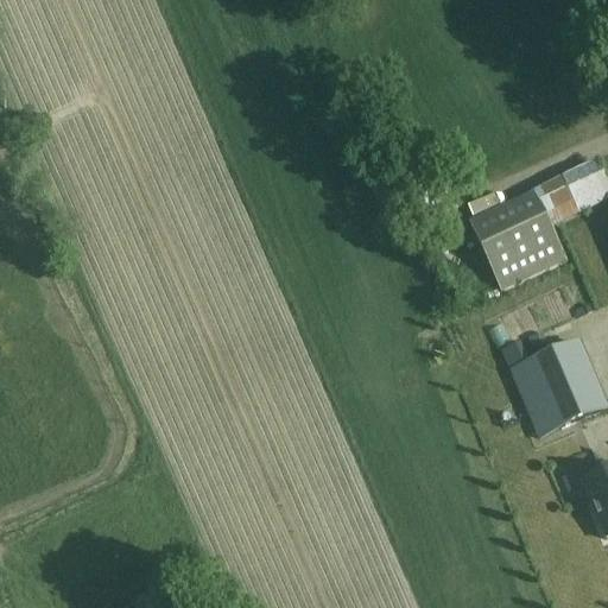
[(550,222),(607,198),(607,183),(597,157),(533,183),(550,222)]
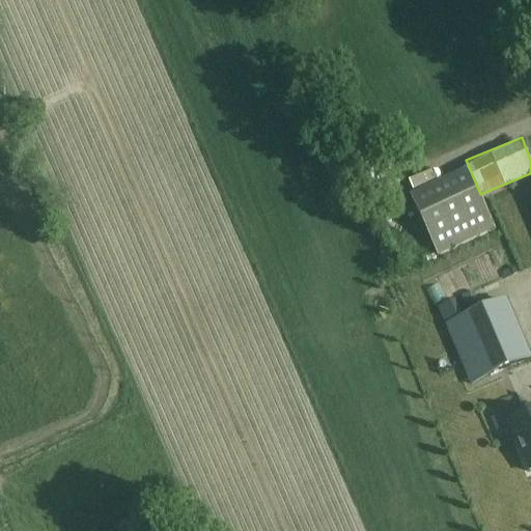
[(410,197),(438,255),(493,229),(466,171),(410,197)]
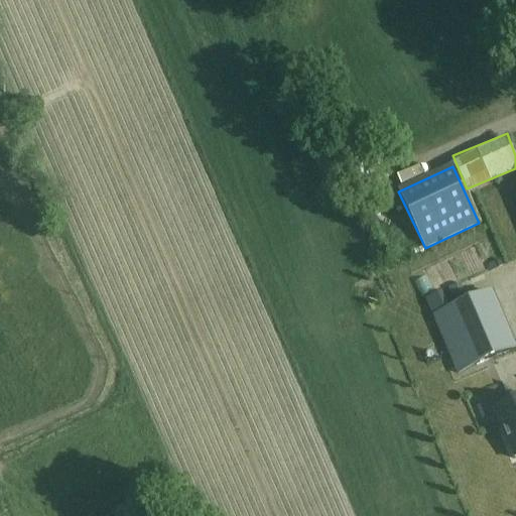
[(492,293),(433,317),(458,373),(515,349),(492,293)]
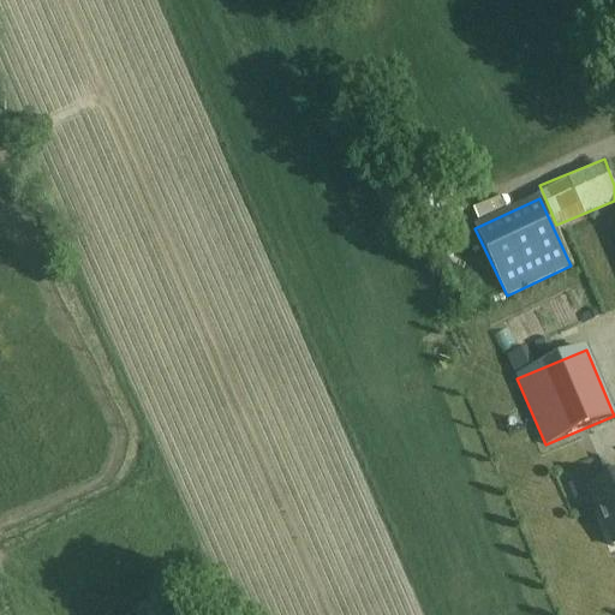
[(614,478),(589,490),(613,548),(614,545),(614,478)]
